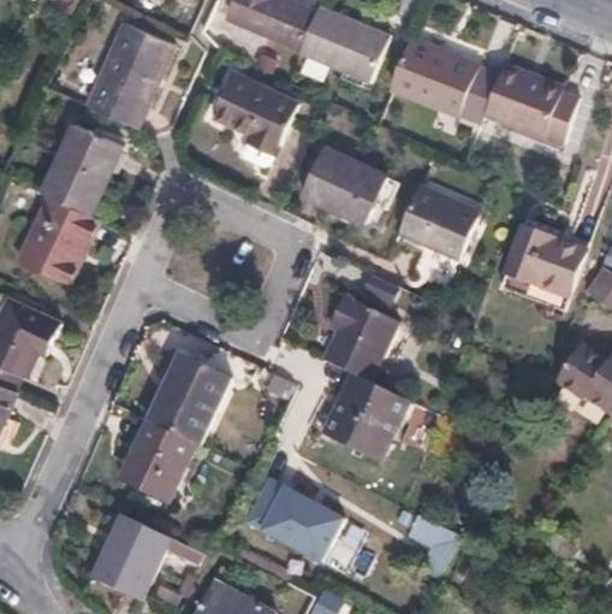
[(36,0),(64,15),(70,0),(36,0)]
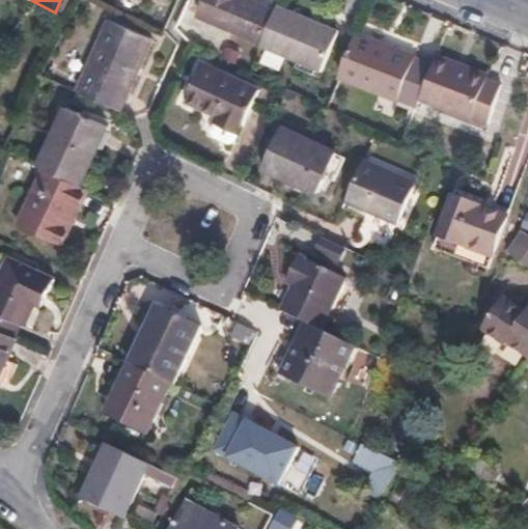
[(258,45),(273,9),(250,0),(200,0),(194,18),(258,45)]
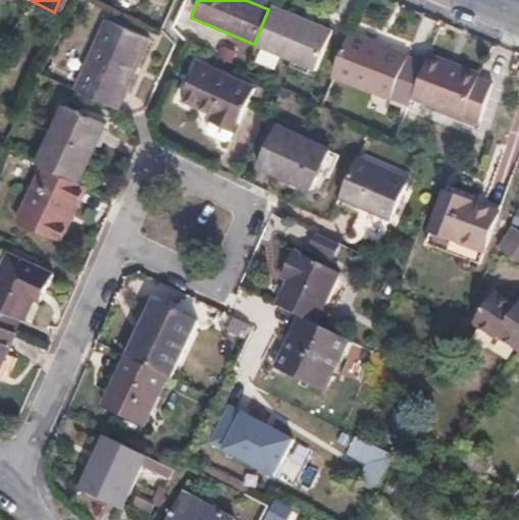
[(329,29),(271,3),(268,9),(254,44),(252,48),(309,72),(329,29)]
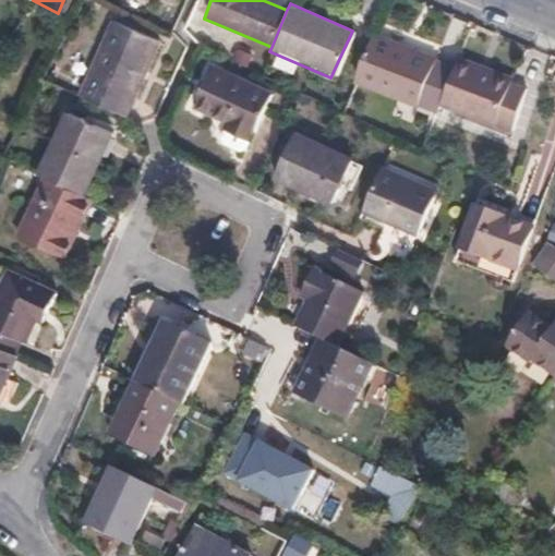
[(110,19),(75,95),(121,117),(155,38),(110,19)]
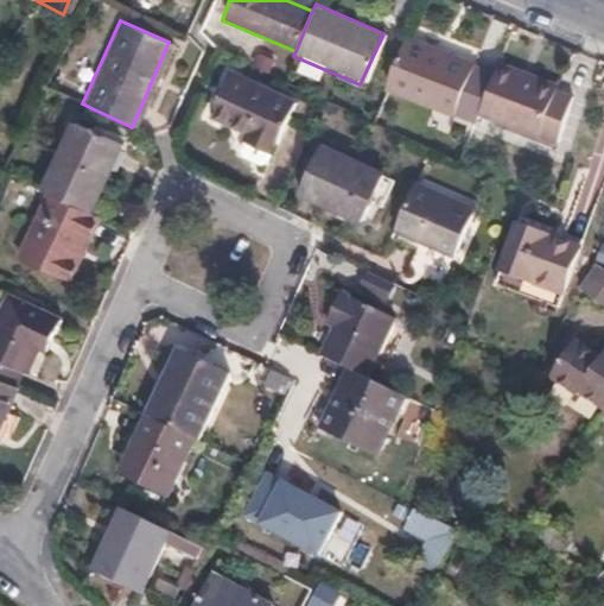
[(491,73),(405,37),(385,87),(471,121),(474,117),(491,73)]
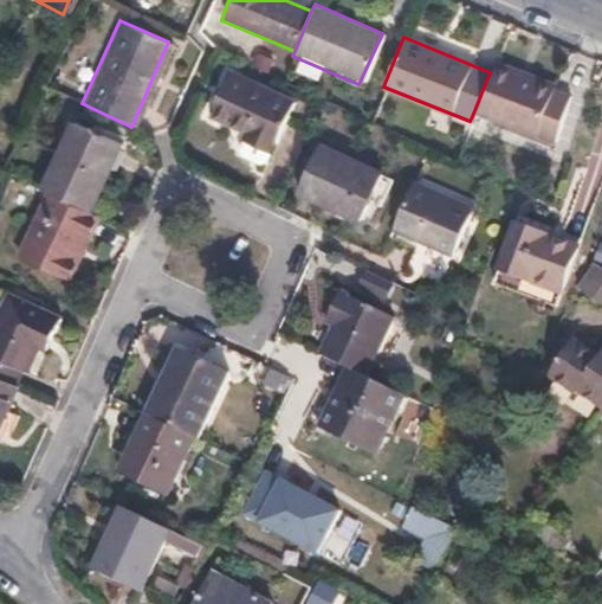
[(493,62),(490,72),(472,116),(549,147),(567,104),(548,96),(550,90),(510,74),(511,70),(493,62)]
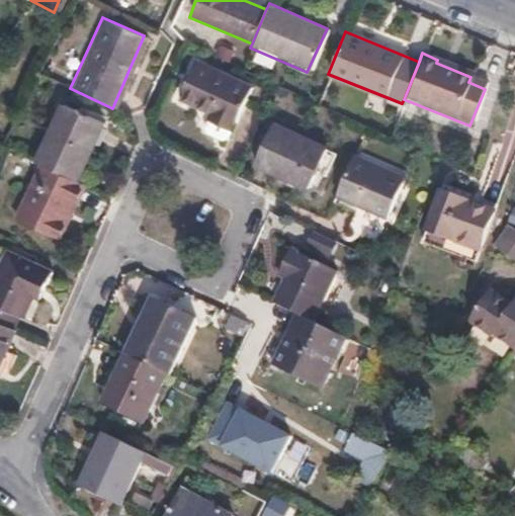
[(250,88),(200,65),(183,99),(216,115),(213,121),(231,130),(250,88)]
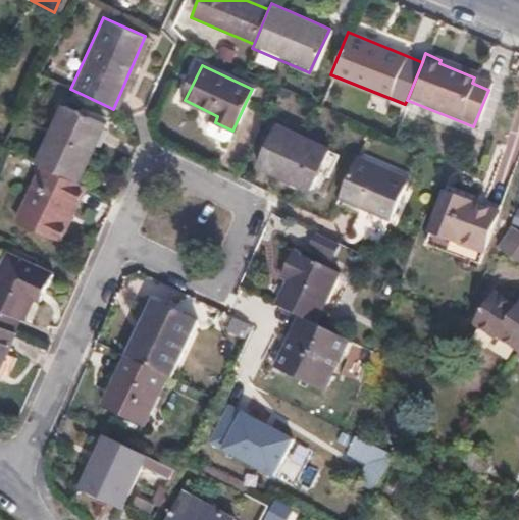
[(62,104),(35,162),(41,165),(73,180),(101,123),(62,104)]
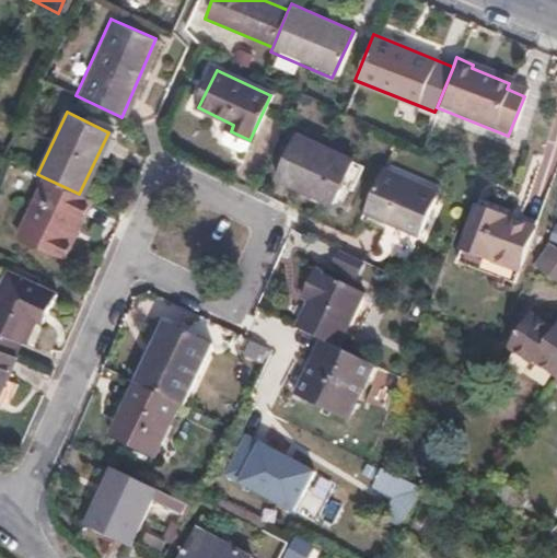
[(349,165),(291,138),(274,176),(331,202),(349,165)]
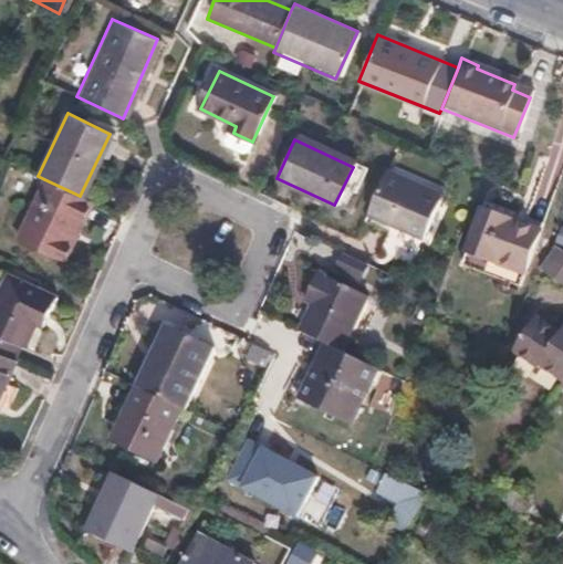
[(438,202),(383,176),(363,218),(388,229),(375,256),(407,270),(438,202)]
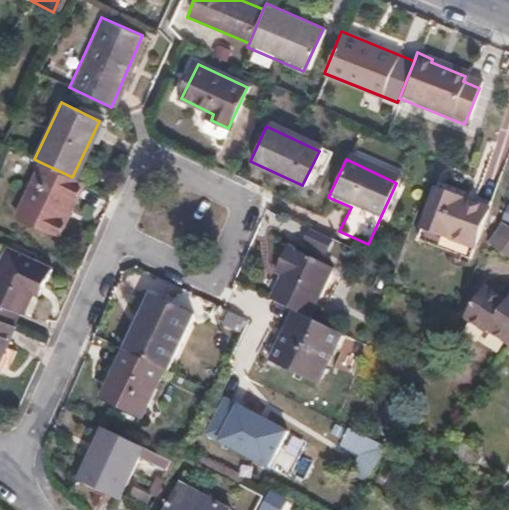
[(72,177),(40,162),(14,215),(55,235),(81,182),(72,177)]
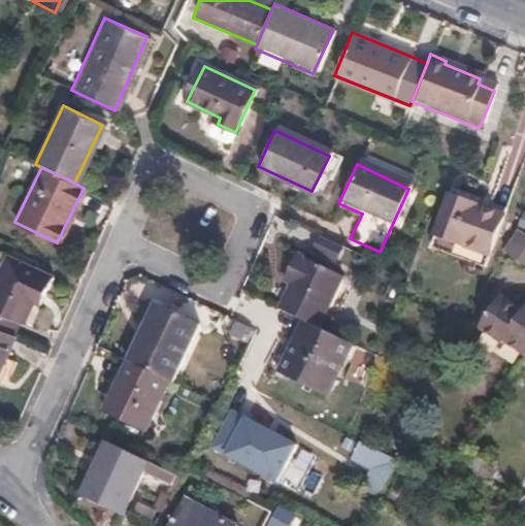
[(498,212),(446,193),(431,231),(484,252),(498,212)]
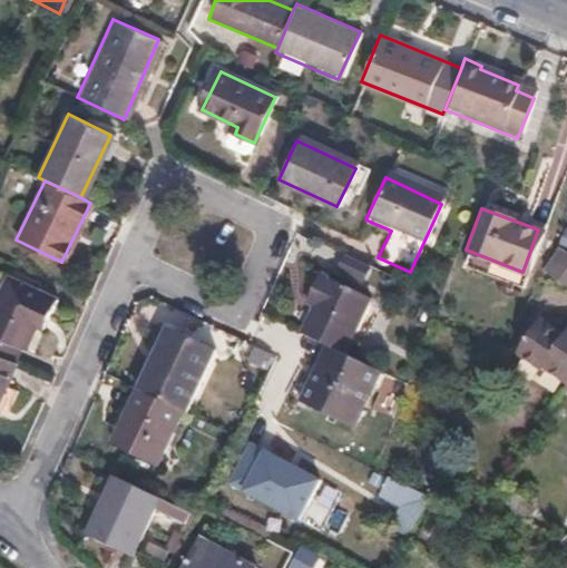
[(566,212),(563,209),(555,240),(566,250),(566,212)]
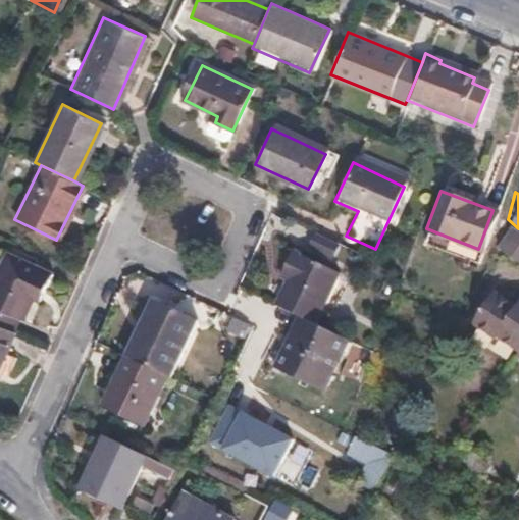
[(518,232),(508,227),(497,249),(518,259),(518,232)]
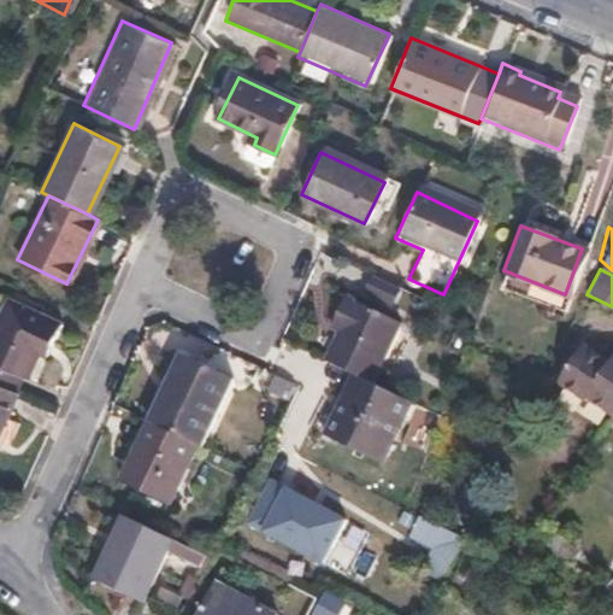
[(336,331),(322,361),(348,374),(365,382),(394,322),(343,297),(328,326),(336,331)]
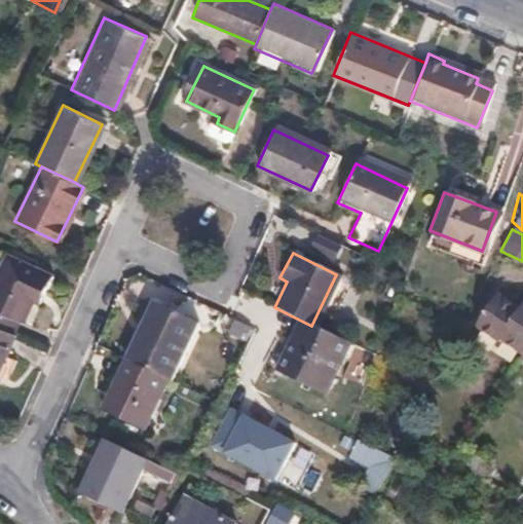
[(0,328),(8,333),(14,320),(19,322),(33,291),(41,294),(50,275),(5,254),(0,265),(0,328)]
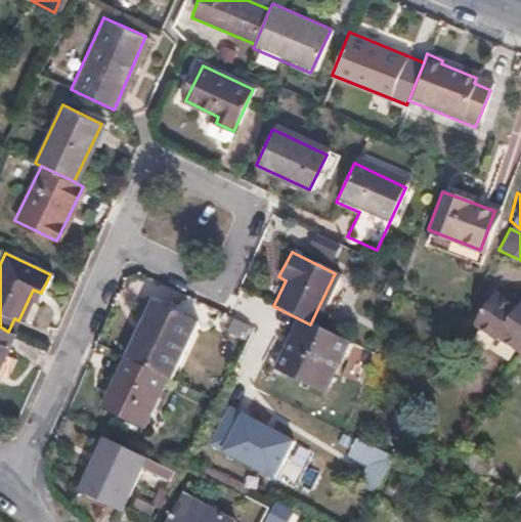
[(520,349),(520,296),(518,295),(509,306),(492,294),(468,327),(481,337),(489,325),(505,336),(502,340),(518,353),(520,349)]
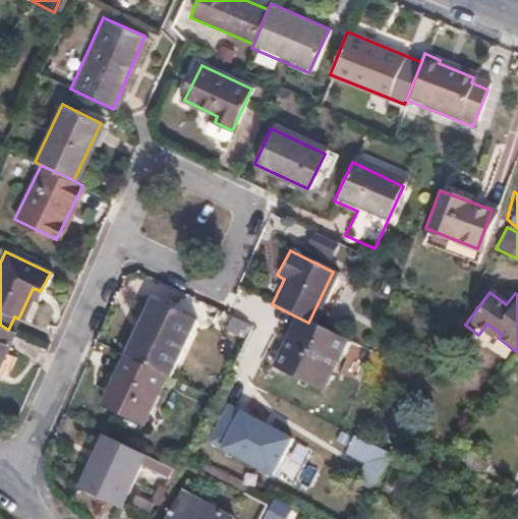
[(165,373),(169,376),(193,319),(150,299),(124,355),(126,356),(165,373)]
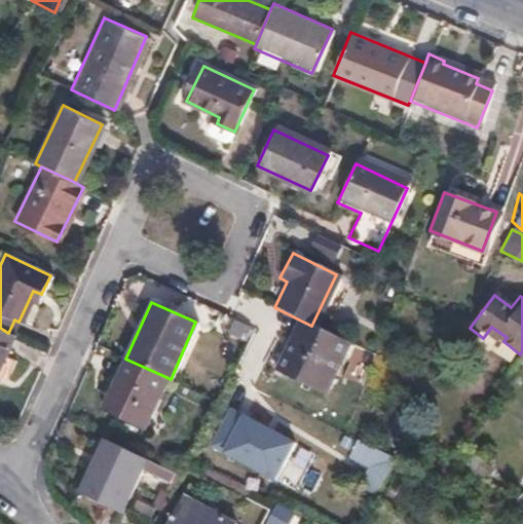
[(320,393),(345,343),(311,326),(297,319),(272,369),(320,393)]
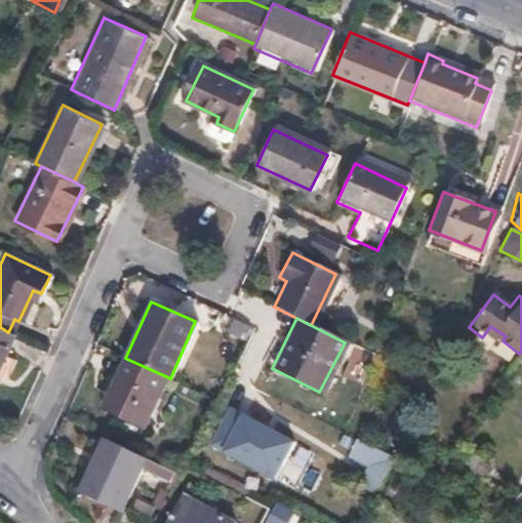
[(0,360),(12,333),(8,332),(0,327),(0,360)]
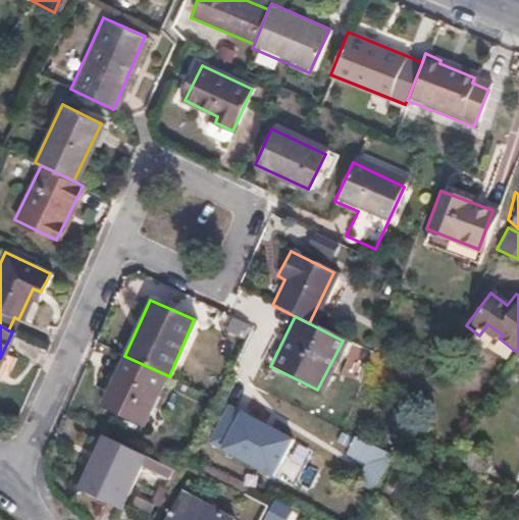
[(144,427),(165,374),(126,357),(104,409),(144,427)]
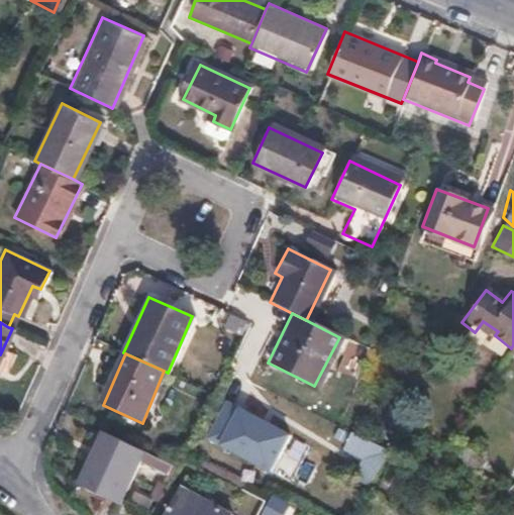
[(292,430),(226,397),(206,436),(272,470),(292,430)]
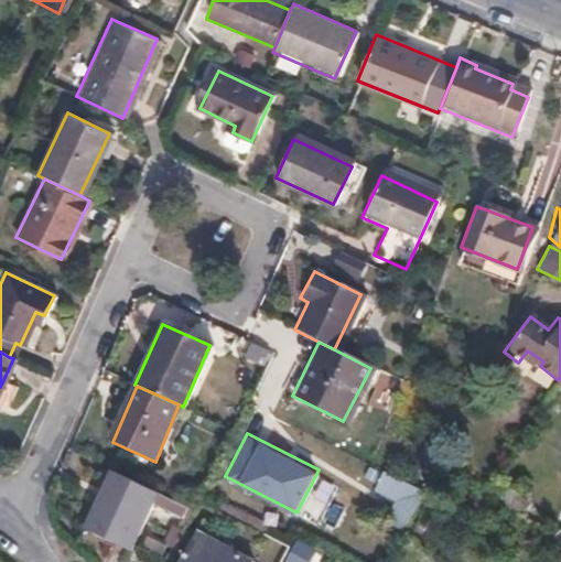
[(154,488),(111,469),(86,530),(127,549),(154,488)]
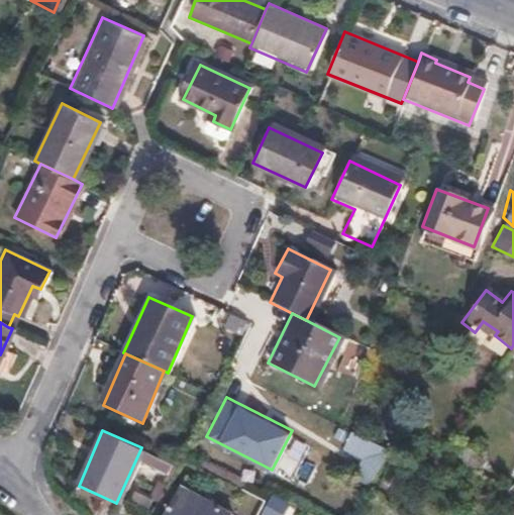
[(382,450),(347,432),(339,447),(358,459),(349,478),(364,485),(382,450)]
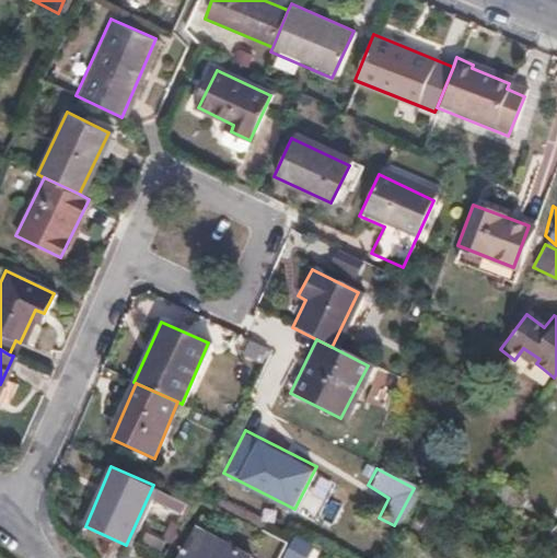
[(178,511),(184,498),(164,489),(158,501),(178,511)]
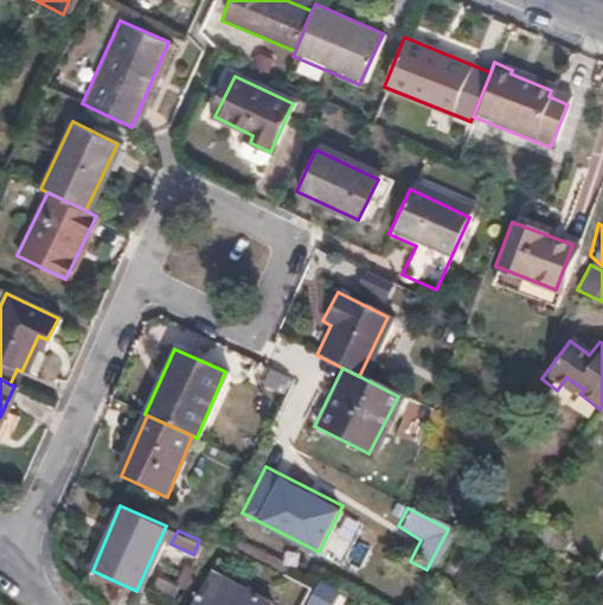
[(268,604),(271,600),(212,568),(191,604),(268,604)]
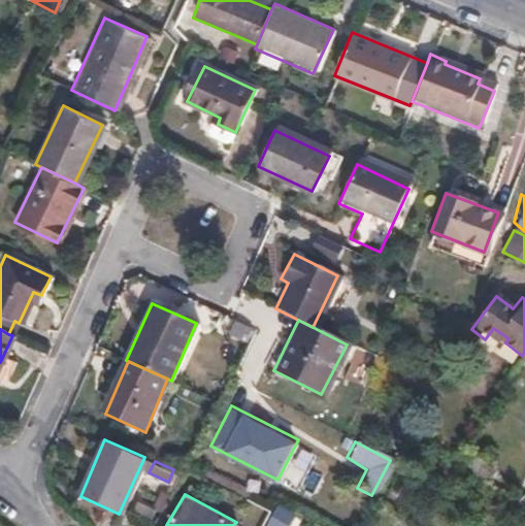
[(274,503),(265,525),(290,525),(296,511),(274,503)]
